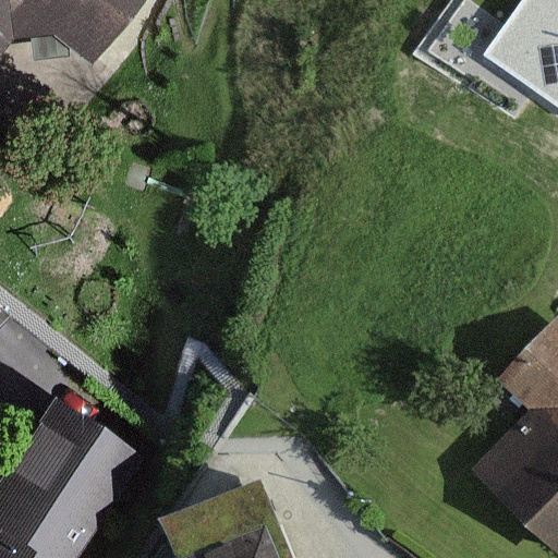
[(131,0),(0,0),(0,48),(7,41),(46,35),(81,63),(131,0)]
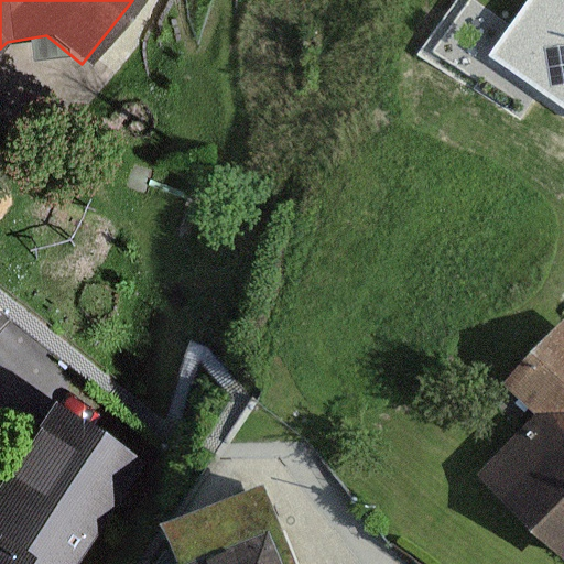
[(563,0),(529,0),(490,55),(563,106),(563,0)]
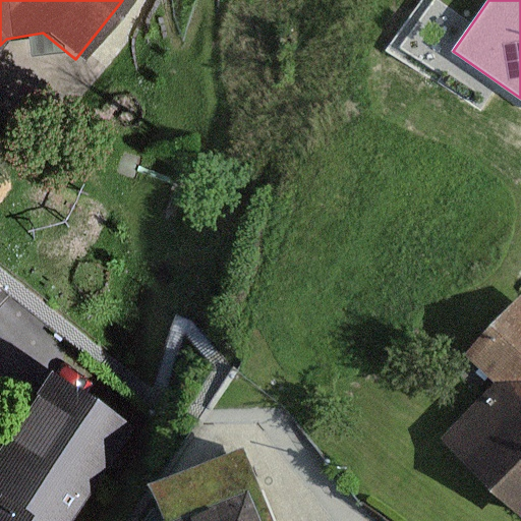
[(520,298),(466,356),(498,385),(445,441),(520,512),(520,298)]
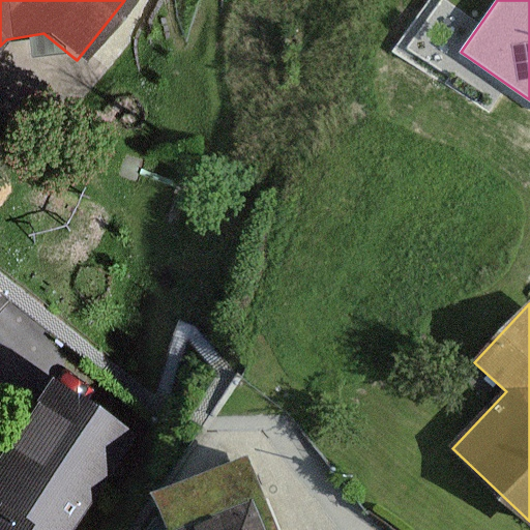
[(65,529),(127,437),(40,380),(0,440),(0,529),(65,529)]
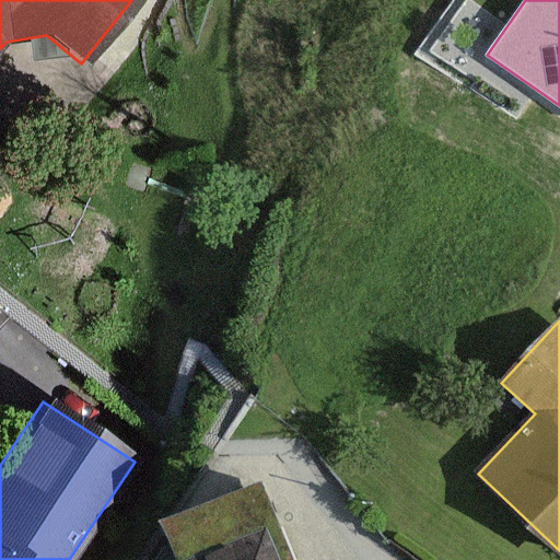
[(294,559),(263,483),(164,524),(178,559),(177,559),(294,559)]
